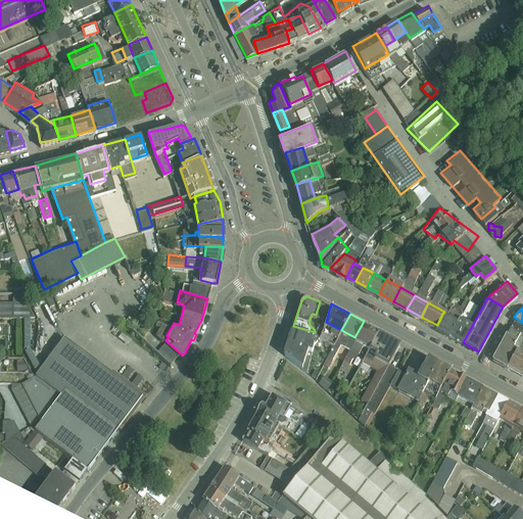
[(437,325),(435,328),(449,334),(457,321),(442,314),(437,325)]
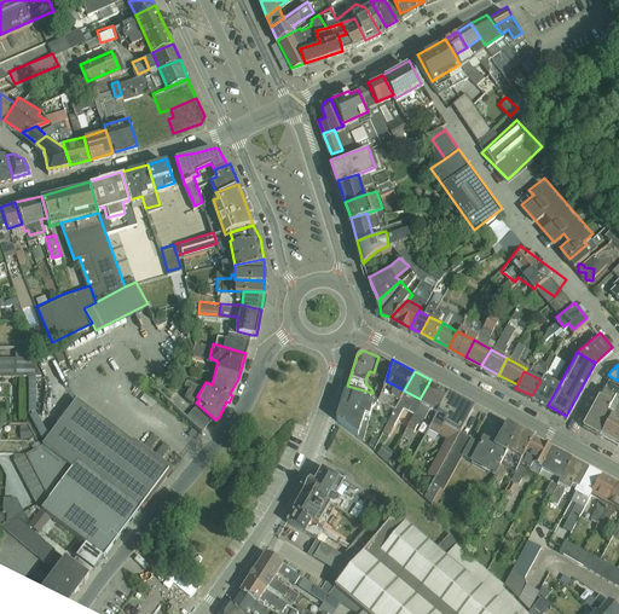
[(541,380),(532,395),(548,405),(560,383),(543,374),(541,380)]
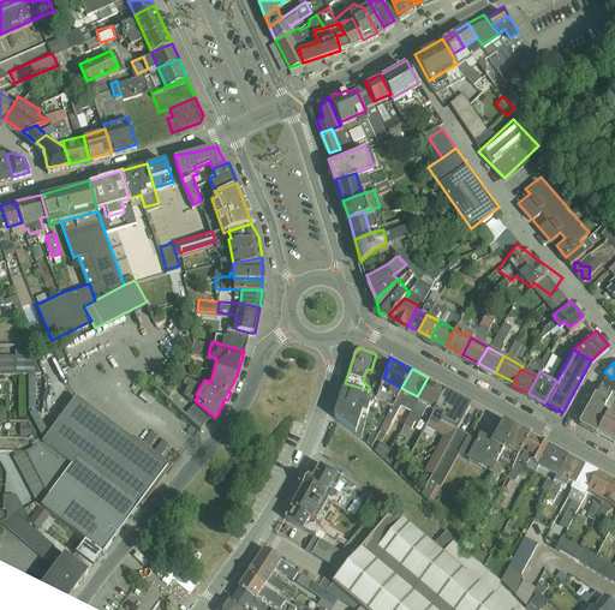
[(435,406),(445,390),(427,380),(417,396),(435,406)]
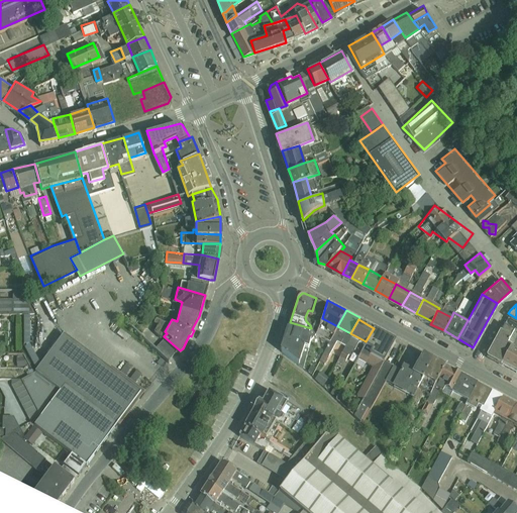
[(290,322),(281,348),(304,365),(311,337),(308,336),(311,328),(290,322)]
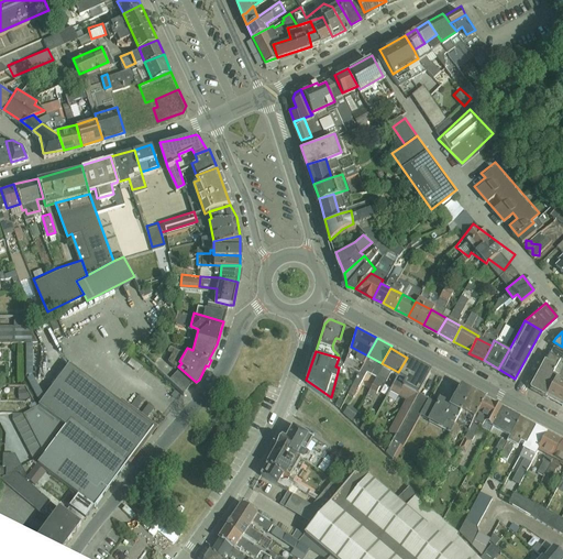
[(531,385),(547,394),(554,379),(558,374),(552,371),(560,358),(550,352),(547,359),(545,358),(531,385)]
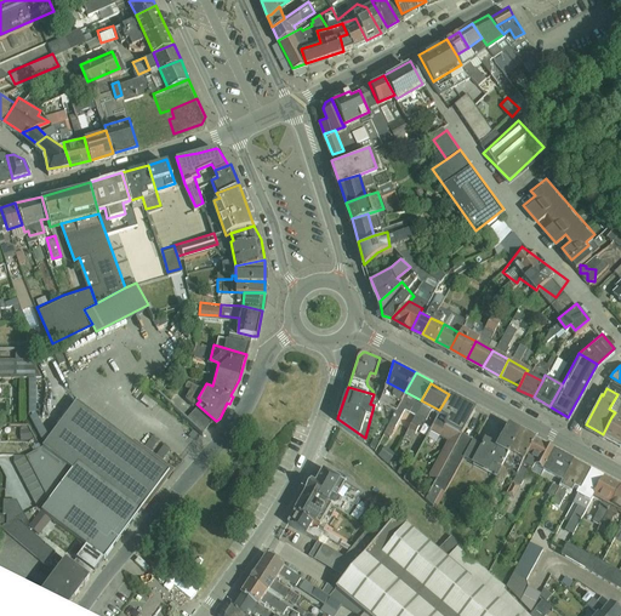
[(449,394),(439,410),(449,416),(445,422),(461,429),(473,408),(449,394)]
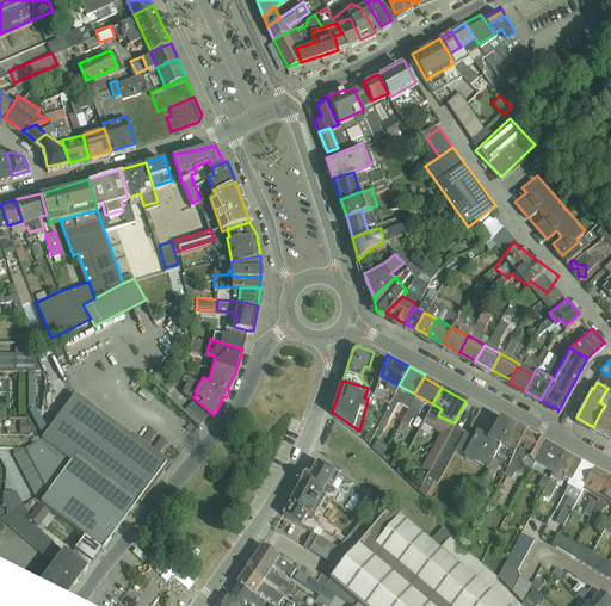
[(41,500),(103,546),(170,463),(78,393),(43,437),(72,459),(49,488),(41,500)]
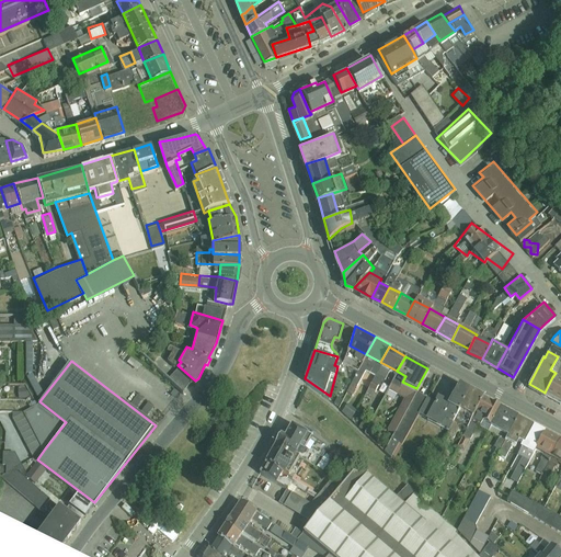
[(560,382),(552,377),(545,393),(560,400),(560,382)]
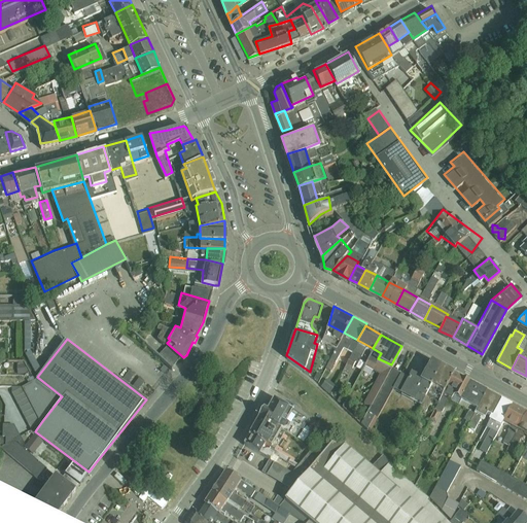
[(421,375),(420,377),(430,383),(443,389),(446,384),(452,373),(453,370),(430,357),(421,375)]
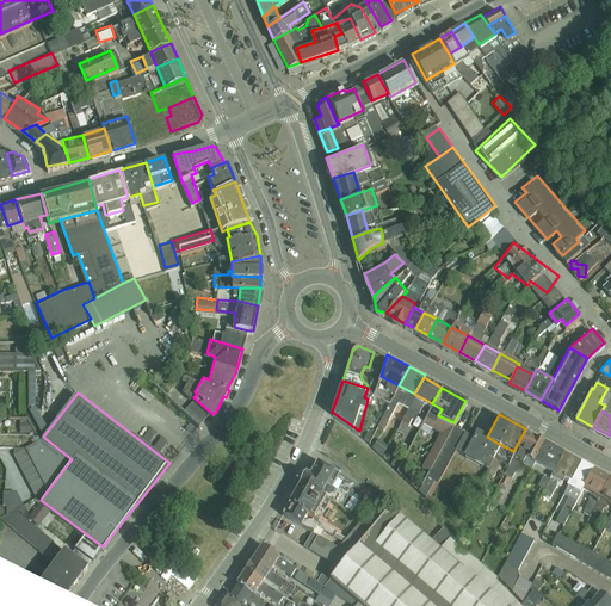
[(454,422),(426,475),(437,481),(455,446),(488,464),(499,444),(487,437),(488,434),(476,428),(474,433),(454,422)]
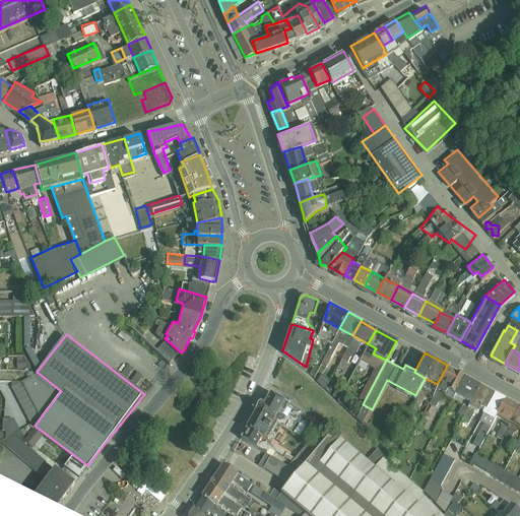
[(456,373),(446,368),(440,379),(448,383),(446,387),(454,391),(463,374),(457,371),(456,373)]
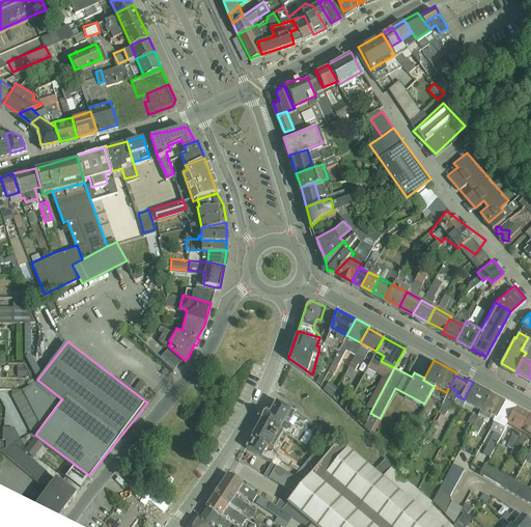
[(22,388),(11,393),(30,431),(43,424),(62,399),(37,380),(22,388)]
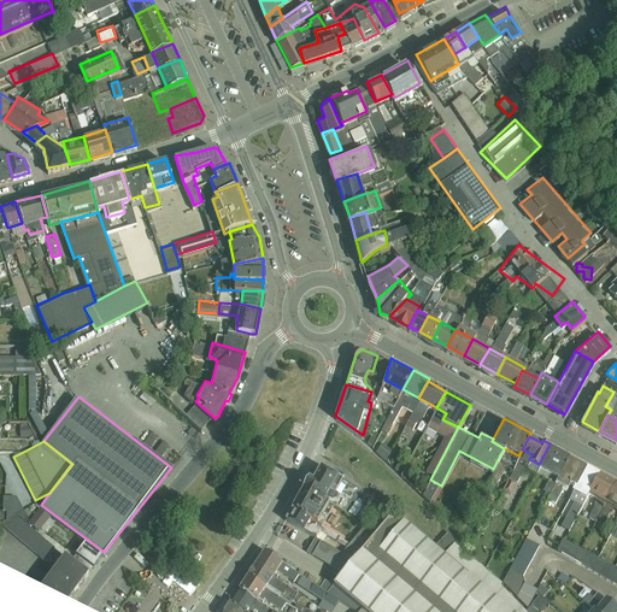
[(381,441),(375,448),(385,458),(392,451),(381,441)]
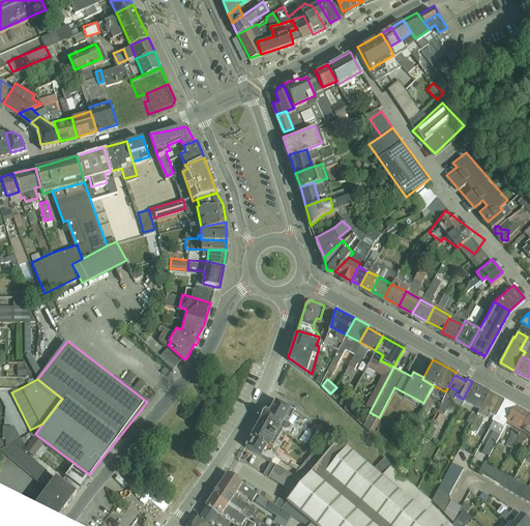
[(489,390),(472,381),(463,399),(479,408),(489,390)]
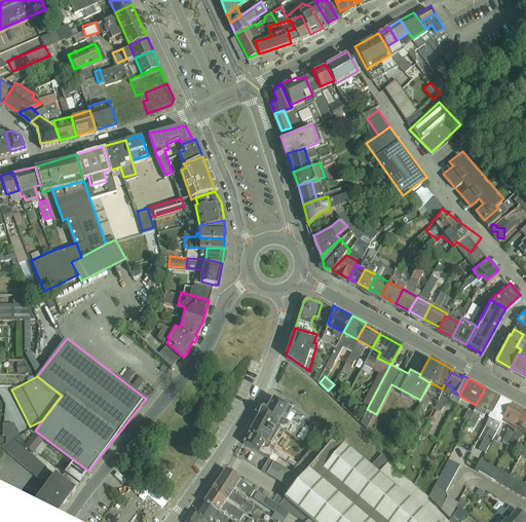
[(273,397),(263,410),(270,414),(268,419),(280,426),(295,434),(306,414),(288,404),(289,402),(273,397)]
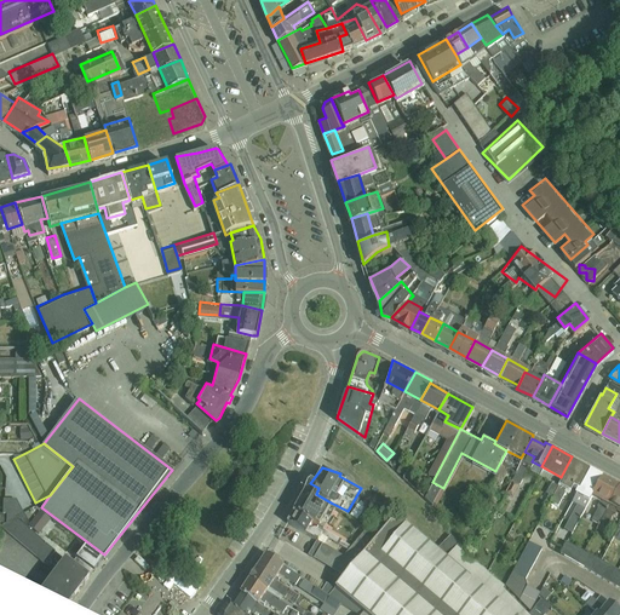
[(514,476),(505,489),(512,493),(521,481),(514,476)]
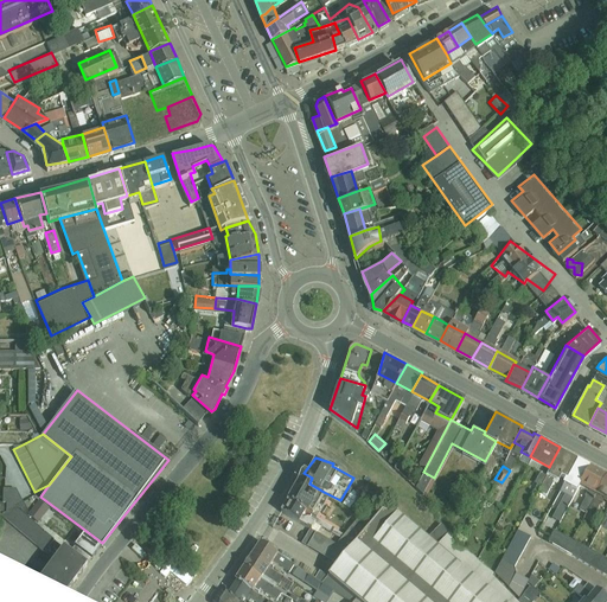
[(301,471),(287,497),(288,497),(312,511),(324,492),(310,484),(312,478),(304,473),(301,471)]
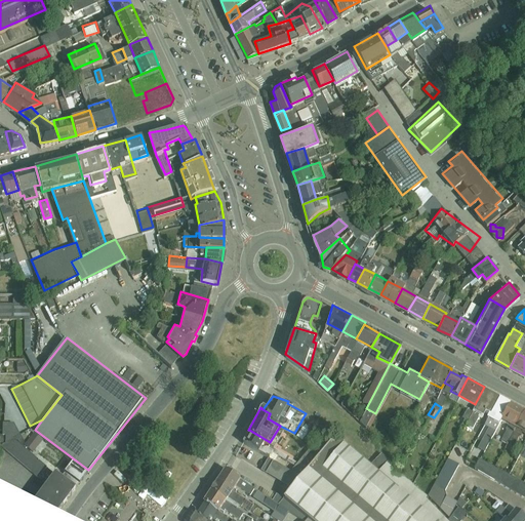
[(13,418),(2,418),(2,432),(6,432),(5,440),(1,443),(38,474),(47,464),(14,436),(21,432),(13,418)]
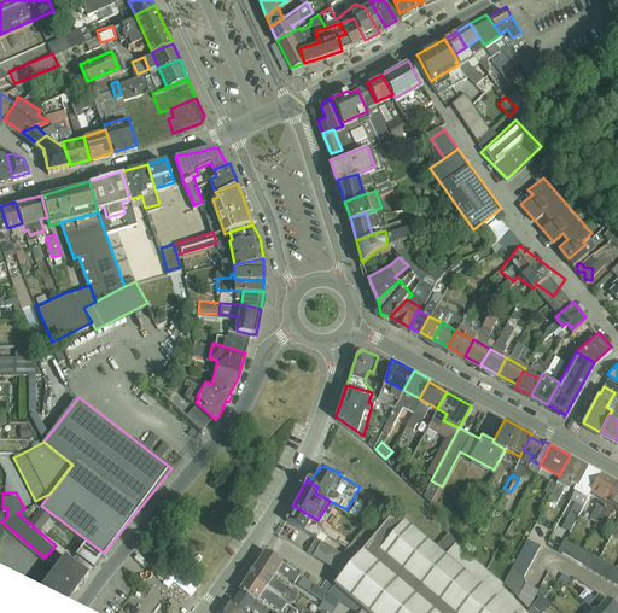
[(588,515),(595,519),(605,502),(596,498),(588,515)]
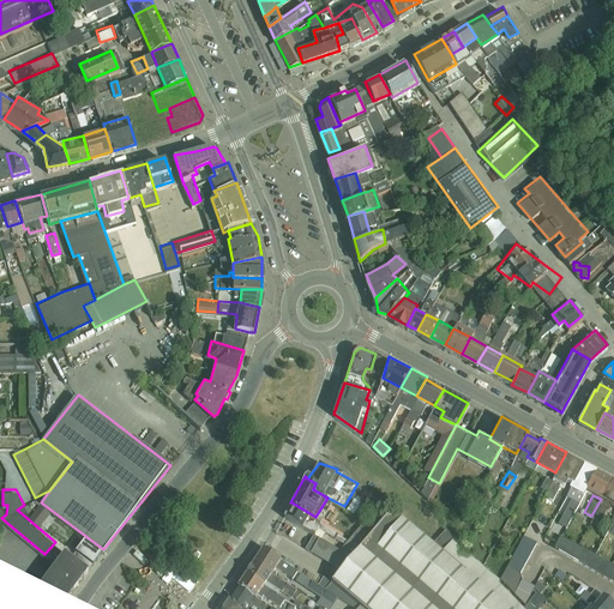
[(315,517),(292,502),(284,514),(314,532),(319,524),(313,520),(315,517)]
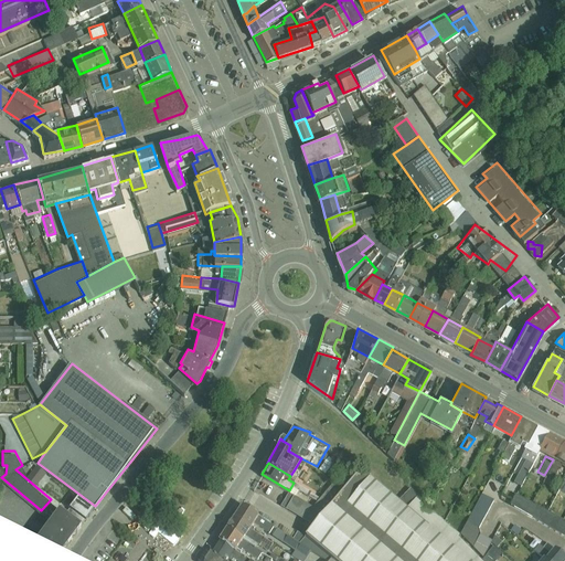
[(316,524),(308,533),(340,560),(476,560),(364,466),(347,487),(316,524)]
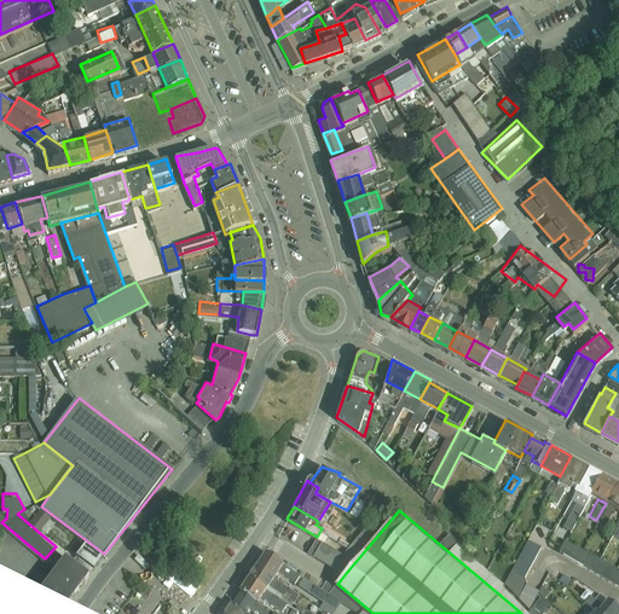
[(317,537),(308,551),(346,573),(380,533),(368,526),(342,552),(317,537)]
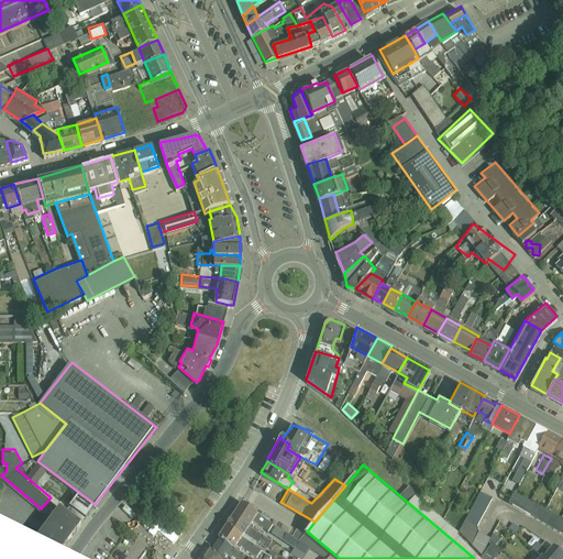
[(562,515),(515,493),(509,506),(562,530),(562,515)]
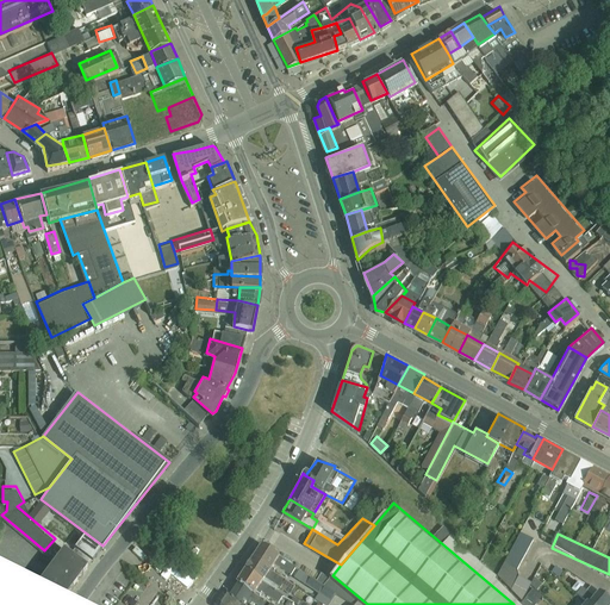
[(262,542),(254,555),(271,566),(279,553),(262,542)]
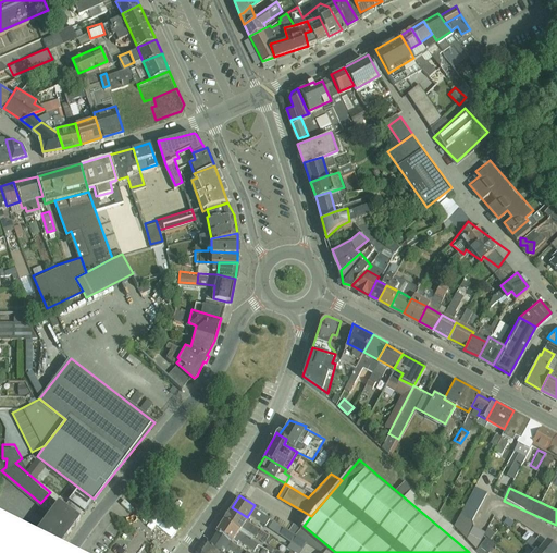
[(0,512),(0,530),(25,552),(54,552),(79,515),(57,500),(27,537),(0,512)]
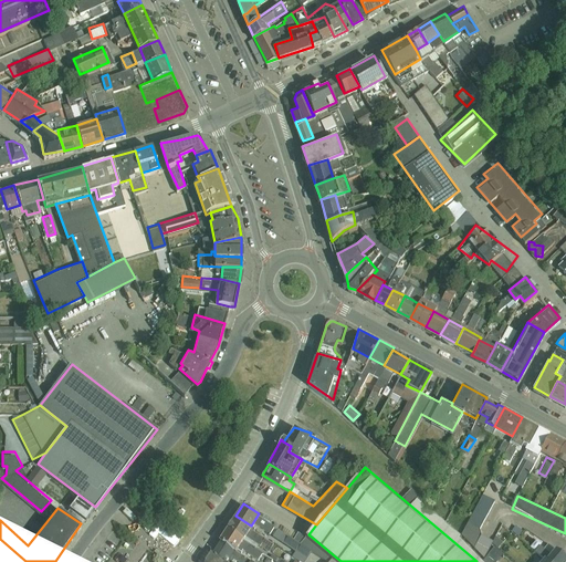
[(236,516),(229,526),(244,536),(251,526),(236,516)]
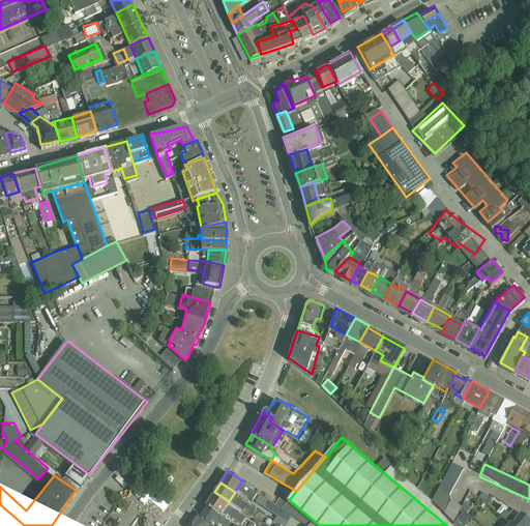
[(214,492),(207,503),(218,510),(222,513),(229,501),(214,492)]
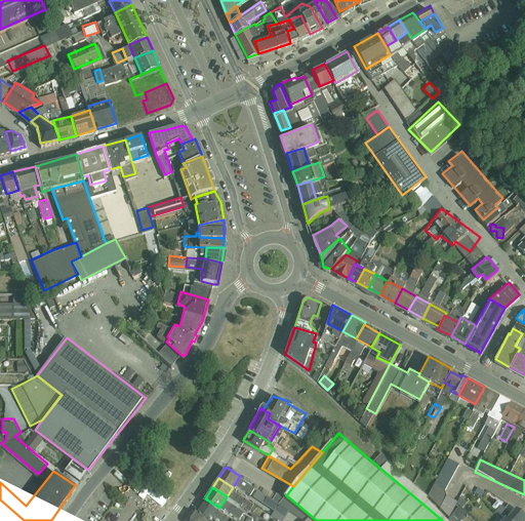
[(205,498),(198,511),(209,518),(216,506),(205,498)]
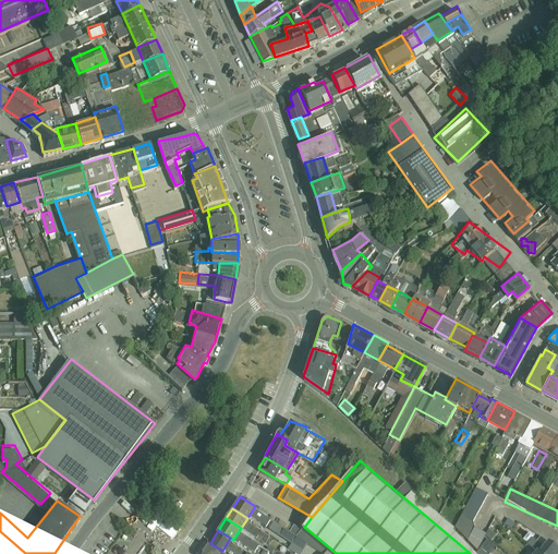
[(557,553),(557,548),(535,530),(523,546),(533,553),(532,553),(557,553)]
